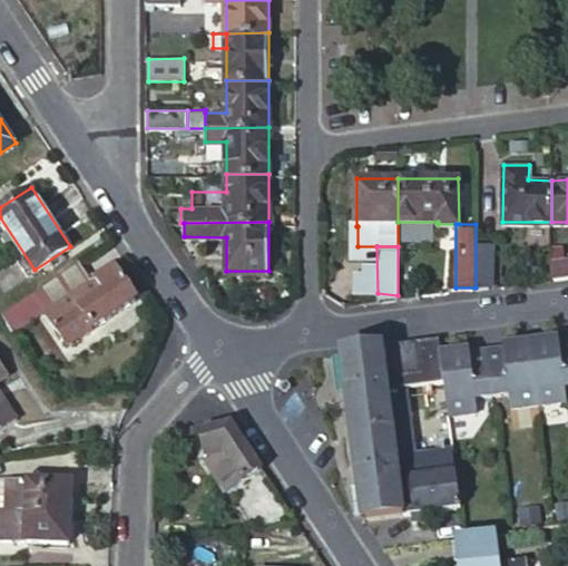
[(495,279),(493,250),(477,250),(477,279),(495,279)]
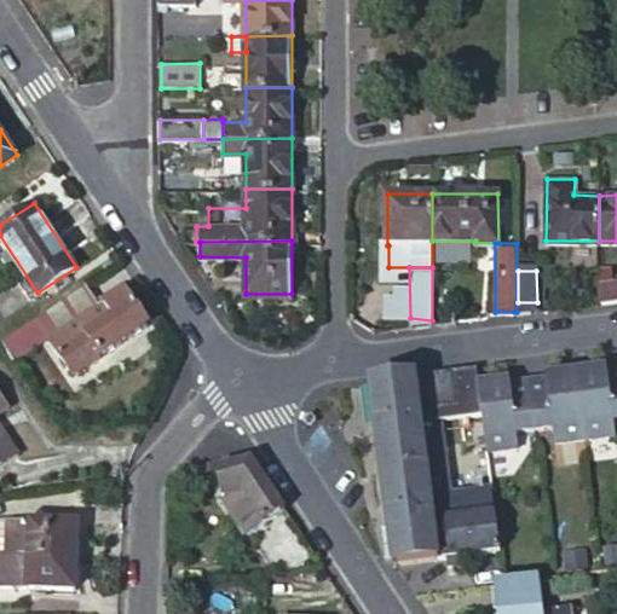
[(122,278),(92,297),(98,306),(127,287),(122,278)]
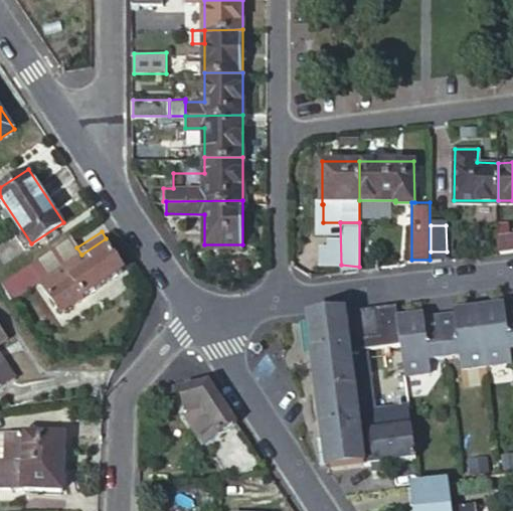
[(69,237),(31,263),(42,279),(63,310),(126,268),(106,238),(81,254),(76,247),(69,237)]
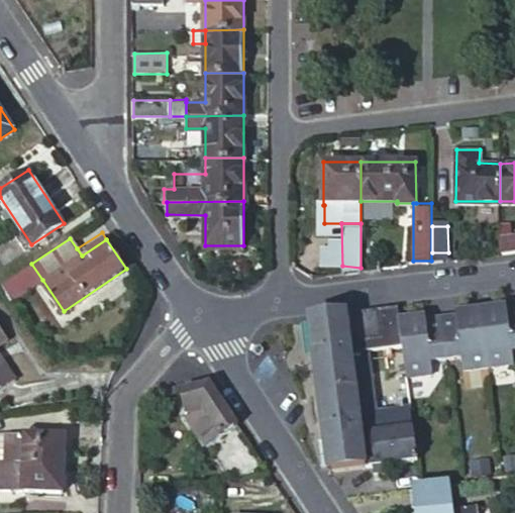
[(31,264),(2,283),(12,299),(42,280),(31,264)]
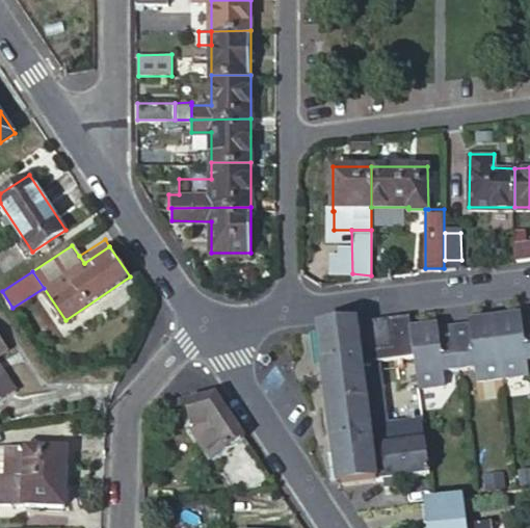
[(529,313),(521,315),(522,322),(529,320),(529,313)]
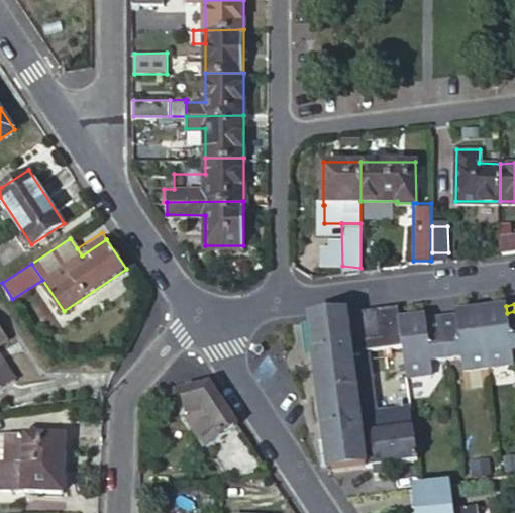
[(506,305),(481,308),(488,365),(513,362),(512,349),(514,348),(514,311),(507,313),(506,306),(506,305)]
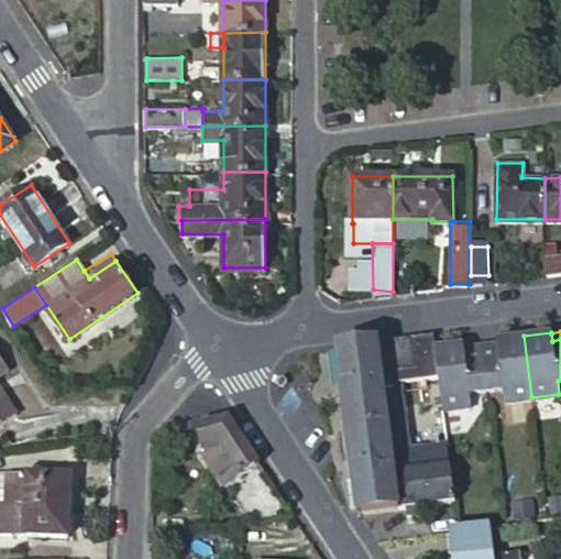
[(435,347),(433,333),(384,340),(386,357),(380,358),(377,340),(337,346),(358,511),(406,505),(407,513),(422,512),(421,503),(454,500),(446,442),(408,447),(403,396),(441,392),(435,347)]
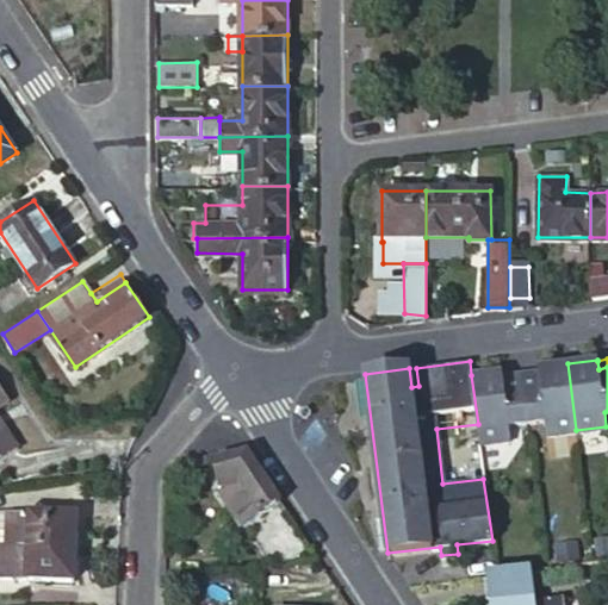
[(547,434),(576,430),(568,363),(547,366),(538,367),(539,368),(539,376),(521,379),(527,422),(545,419),(547,434)]
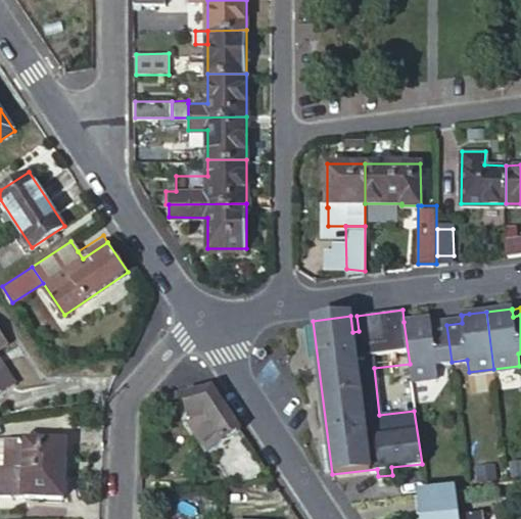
[(462,316),(445,318),(446,325),(462,323),(462,316)]
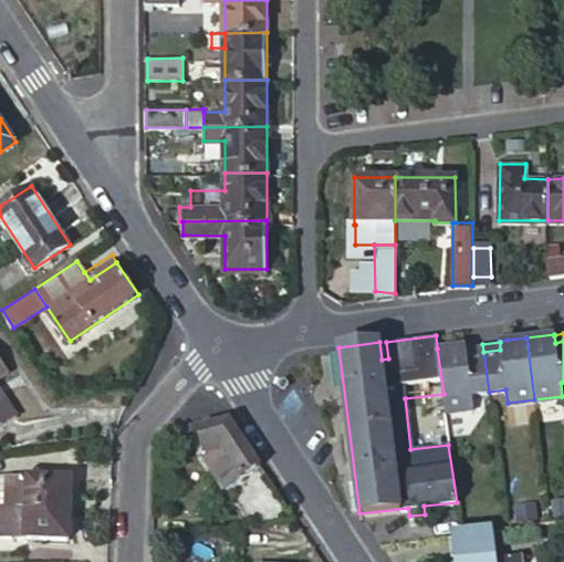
[(482,344),(466,346),(467,354),(483,352),(482,344)]
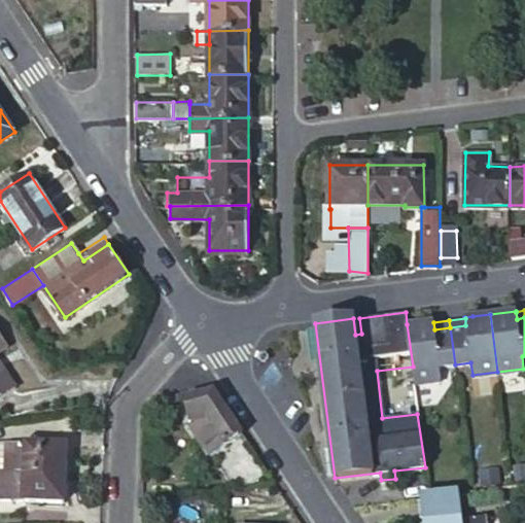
[(433,321),(407,324),(413,367),(415,382),(441,379),(440,367),(455,364),(450,327),(434,329),(433,322),(433,321)]
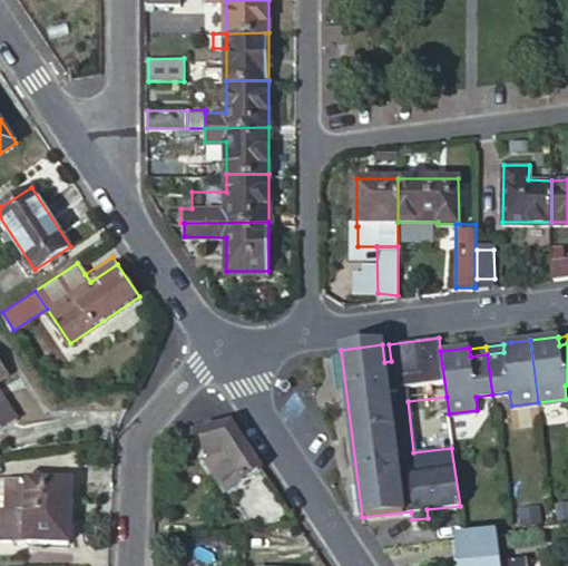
[(0,380),(10,374),(0,359),(0,430),(19,419),(1,393),(0,393),(0,380)]
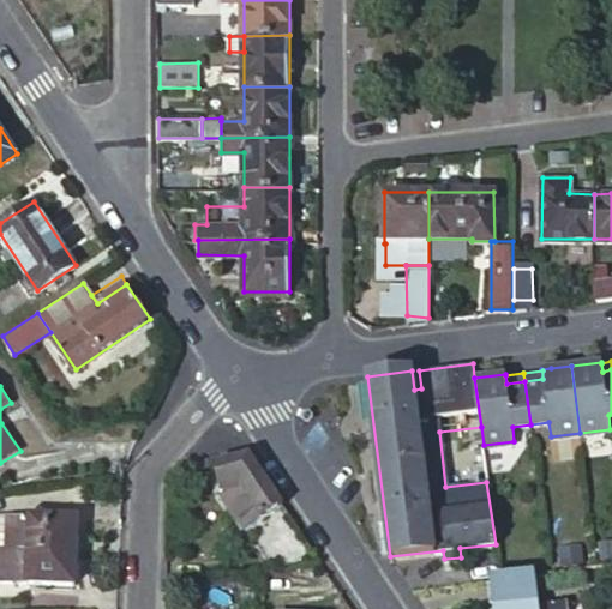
[(249,452),(217,457),(220,472),(253,523),(283,504),(249,452)]
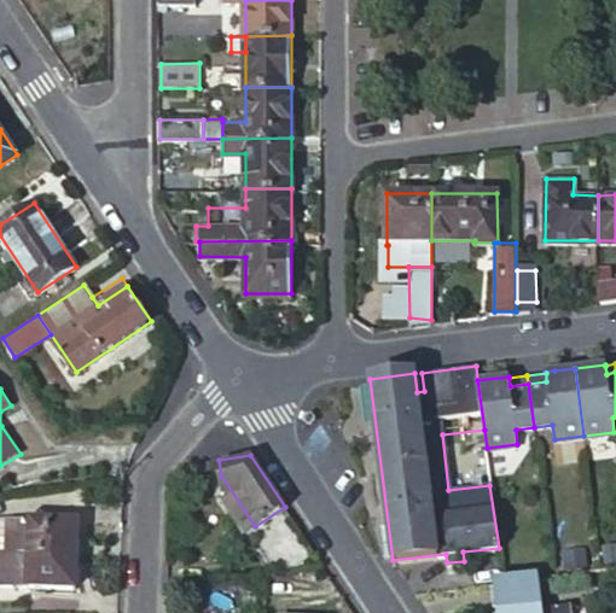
[(282,565),(319,559),(285,507),(255,526),(282,565)]
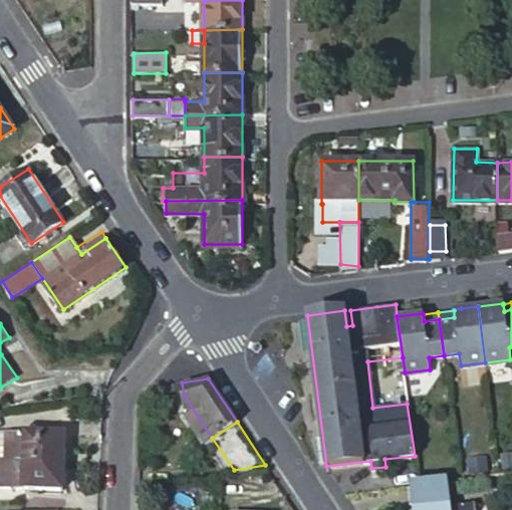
[(0,428),(0,456),(65,460),(66,432),(0,428)]
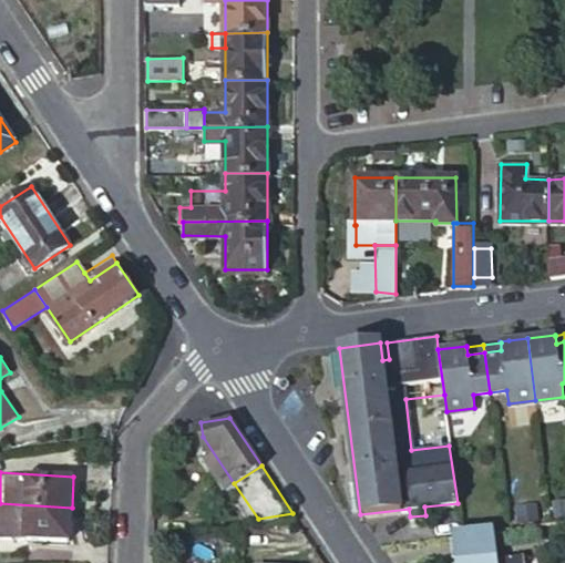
[(72,508),(0,503),(0,533),(71,538),(72,508)]
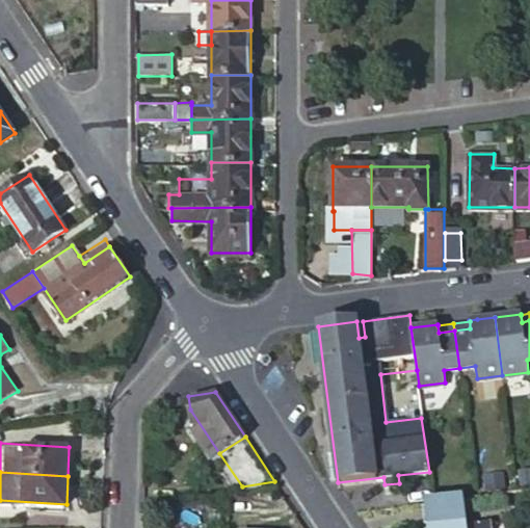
[(428,527),(494,527),(493,518),(466,521),(462,494),(425,499),(428,527)]
